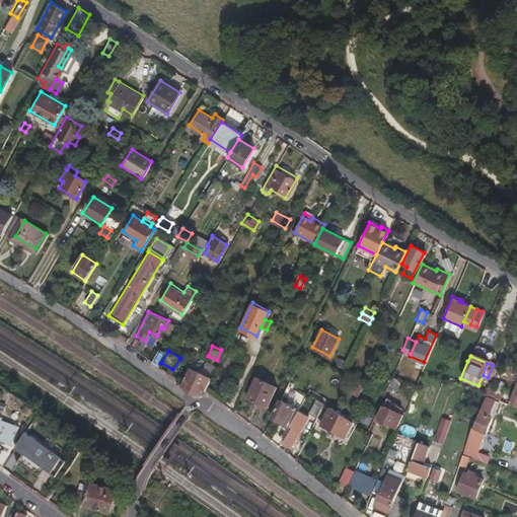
[(205,389),(211,377),(189,367),(181,382),(180,385),(194,395),(205,389)]
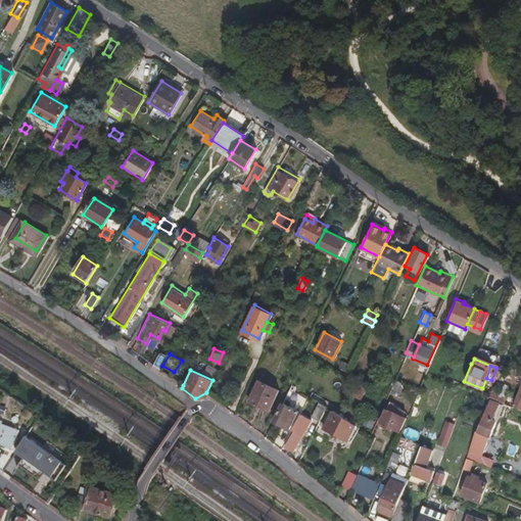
[(401,388),(399,381),(394,379),(390,388),(398,392),(401,388)]
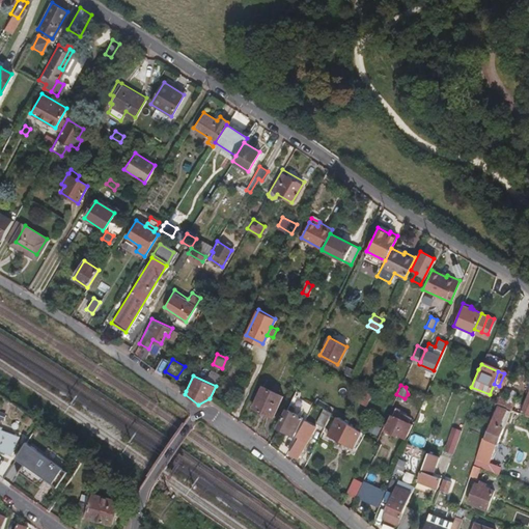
[(272,416),(281,395),(261,386),(252,407),(272,416)]
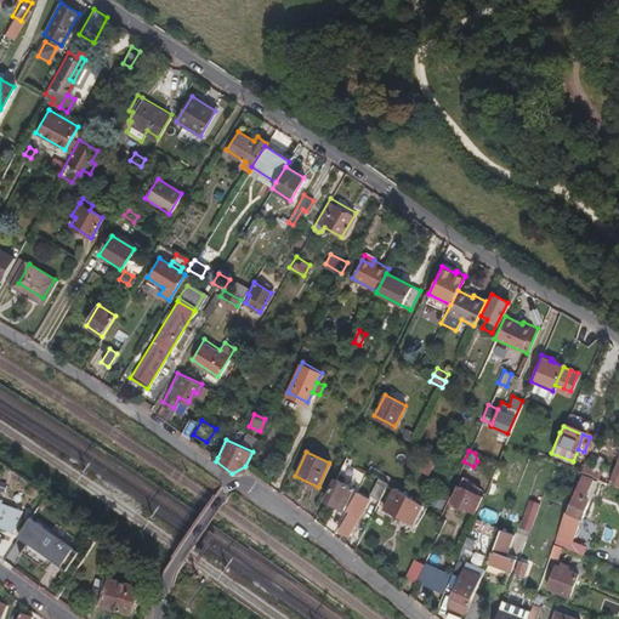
[(416,467),(427,472),(433,459),(422,454),(416,467)]
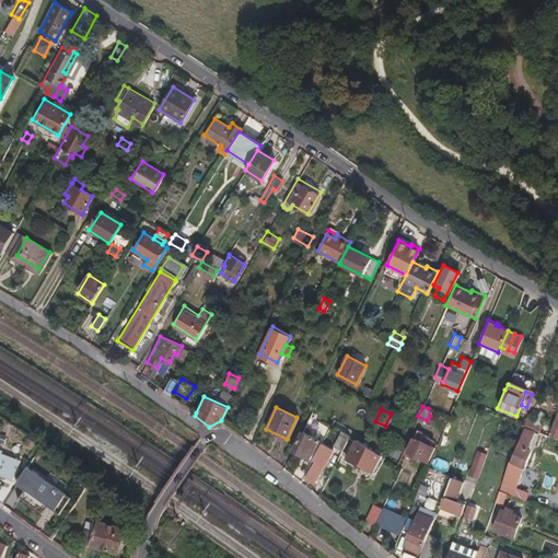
[(557,437),(557,434),(557,409),(548,433),(557,437)]
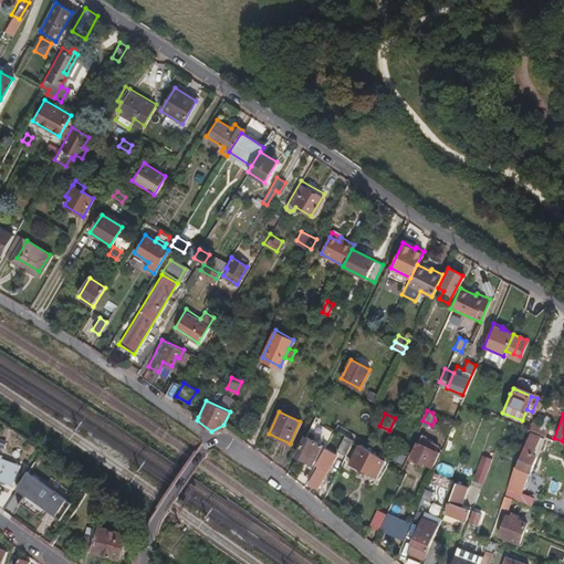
[(546,429),(529,421),(525,428),(526,429),(543,436),(546,429)]
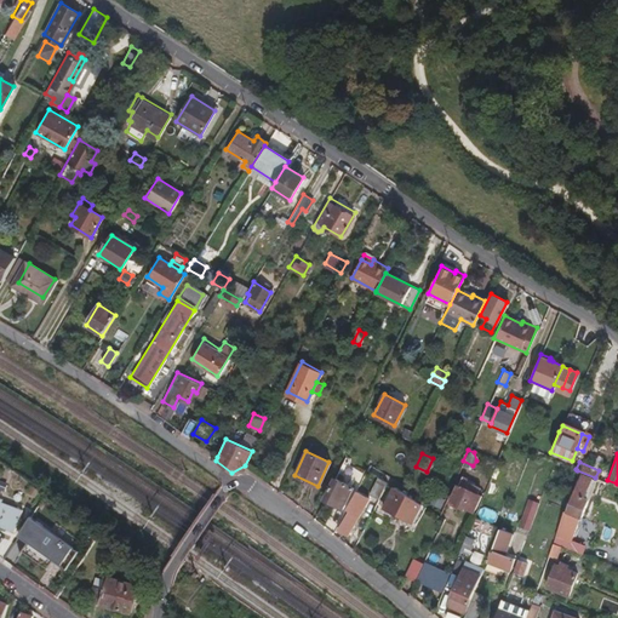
[(579,516),(585,499),(582,498),(589,478),(578,474),(564,509),(562,509),(551,543),(558,545),(559,545),(570,513),(579,516)]
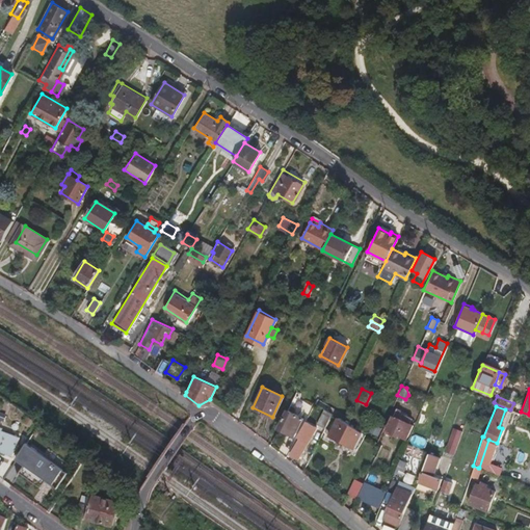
[(404,439),(409,424),(395,418),(398,411),(394,408),(385,429),(389,430),(388,432),(397,436),(397,435),(404,439)]
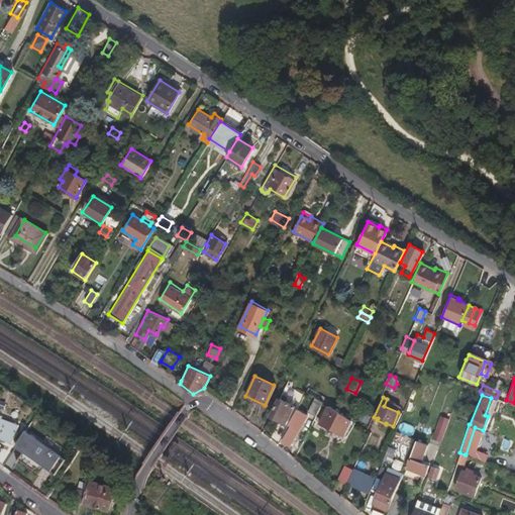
[(286,423),(294,406),(278,398),(270,415),(286,423)]
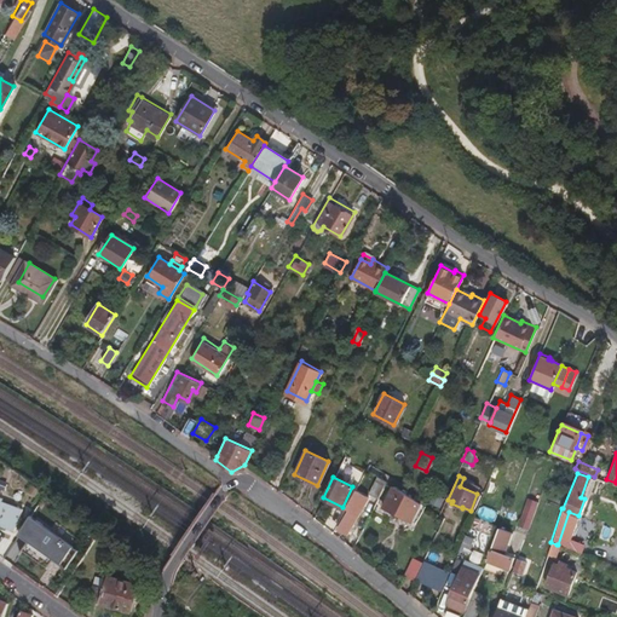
[(378,497),(385,482),(376,477),(369,492),(378,497)]
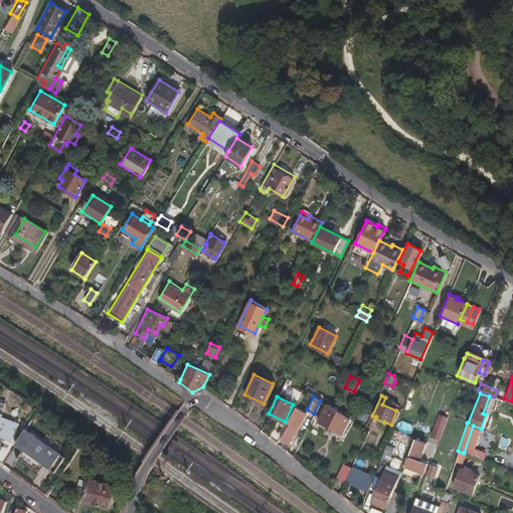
[(29,409),(33,403),(26,399),(22,405),(29,409)]
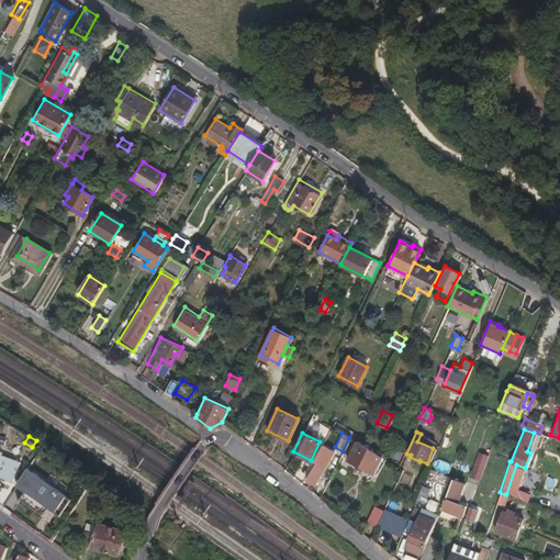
[(372,473),(381,458),(382,457),(378,455),(356,441),(346,459),(372,473)]
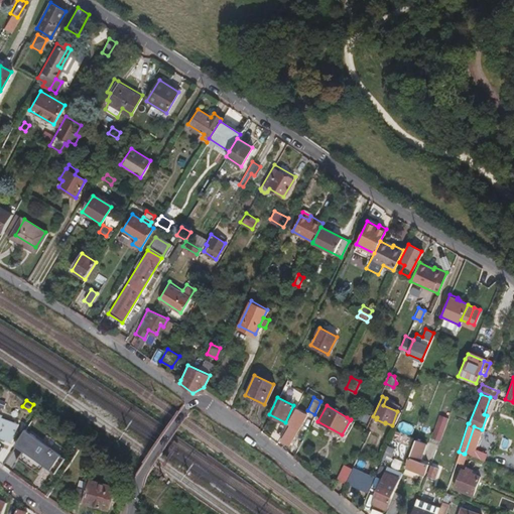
[(290,438),(303,415),(294,410),(288,423),(290,424),(281,440),(288,444),(288,443),(292,445),(294,441),(290,438)]
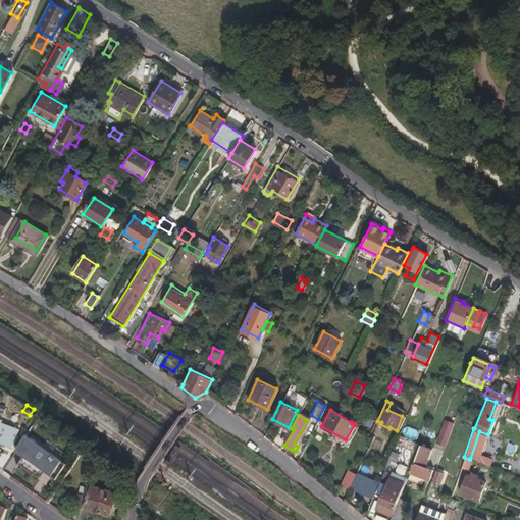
[(0,442),(10,447),(17,427),(0,421),(0,418),(0,442)]
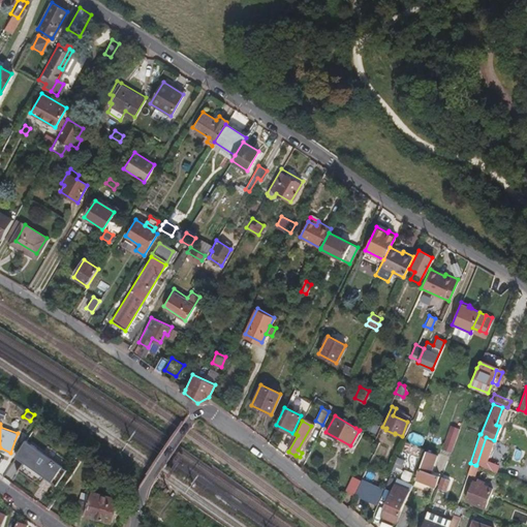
[(450,450),(458,428),(450,424),(441,446),(450,450)]
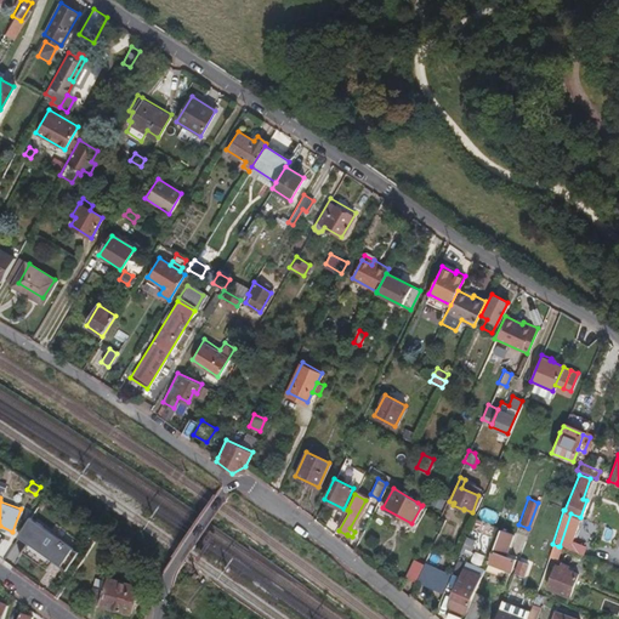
[(481,504),(476,515),(492,522),(497,512),(481,504)]
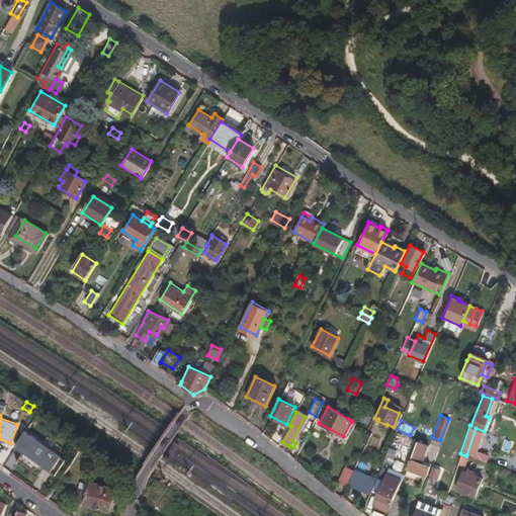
[(24,432),(14,447),(22,453),(17,459),(37,475),(41,466),(54,476),(64,460),(24,432)]
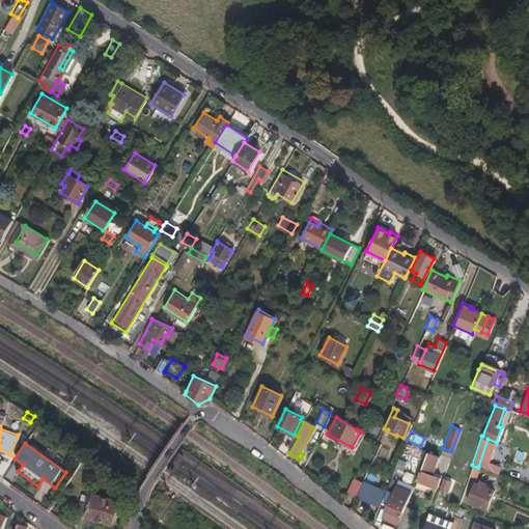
[(495,455),(501,460),(505,451),(500,447),(495,455)]
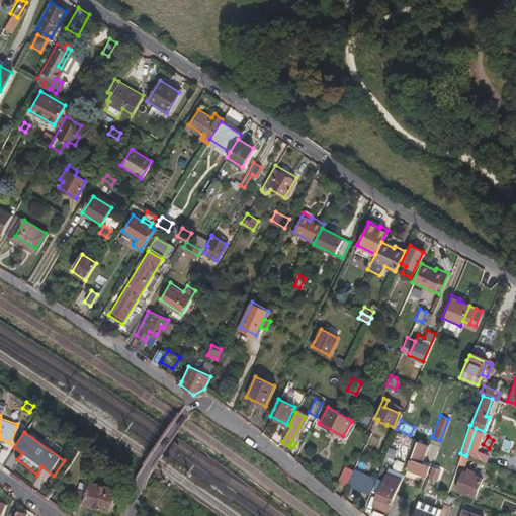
[(423,455),(412,451),(404,474),(414,478),(422,475),(424,476),(428,463),(420,460),(423,455)]
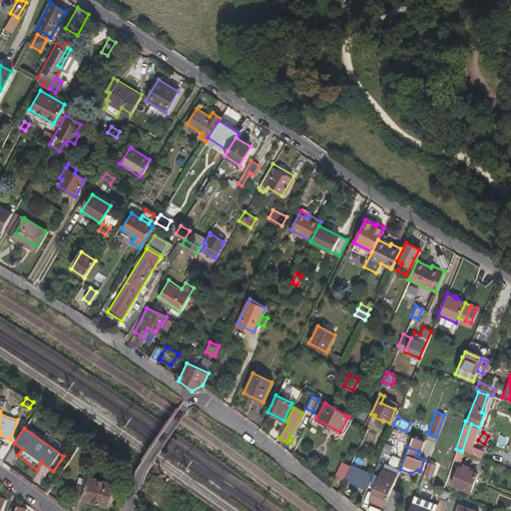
[(382,464),(388,451),(382,448),(376,461),(382,464)]
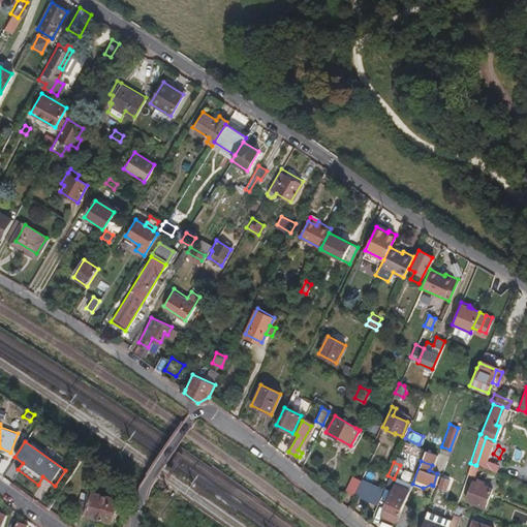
[(473,469),(475,465),(470,463),(466,473),(468,474),(470,468),(473,469)]
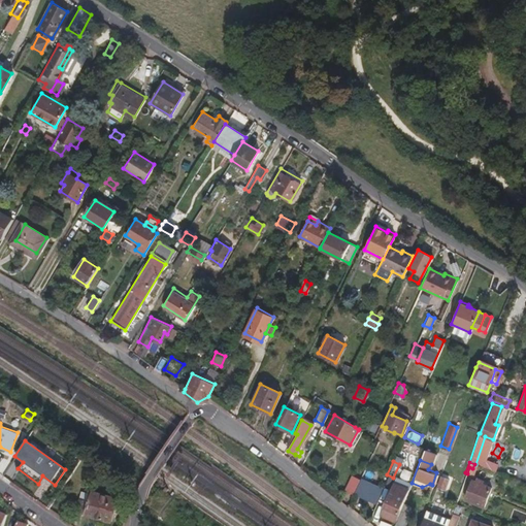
[(352,493),(359,479),(351,475),(344,489),(352,493)]
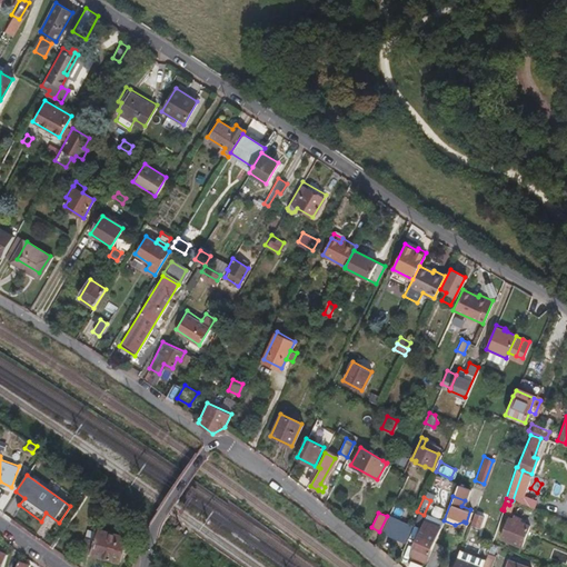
[(391,537),(399,520),(387,515),(387,516),(379,531),(391,537)]
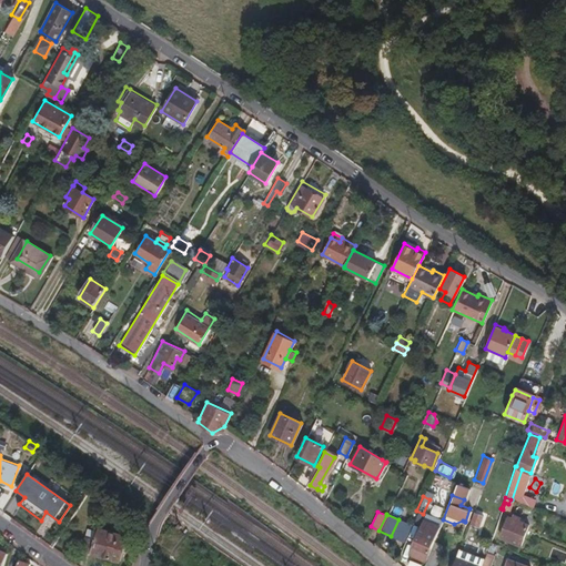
[(519,545),(527,525),(522,523),(523,519),(512,515),(509,518),(507,517),(499,537),(519,545)]
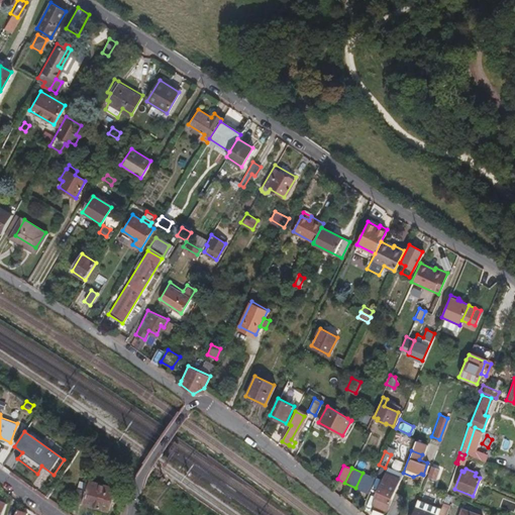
[(108,510),(114,487),(89,480),(83,502),(108,510)]
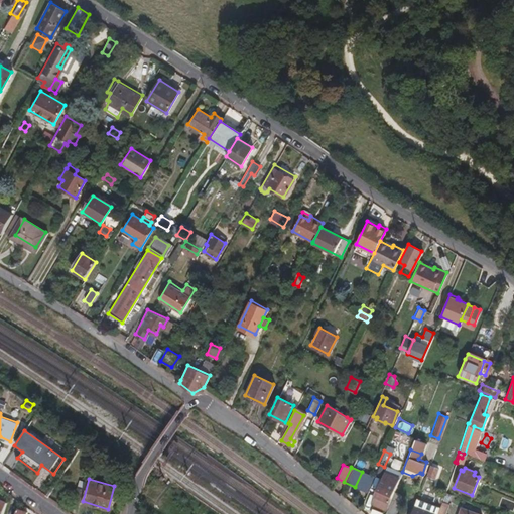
[(388,504),(391,496),(394,488),(384,483),(382,488),(378,486),(374,496),(388,504)]
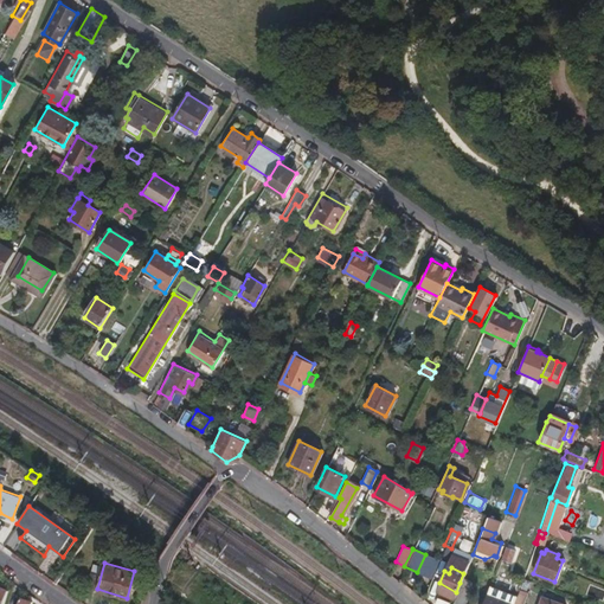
[(94,588),(97,573),(89,571),(85,585),(94,588)]
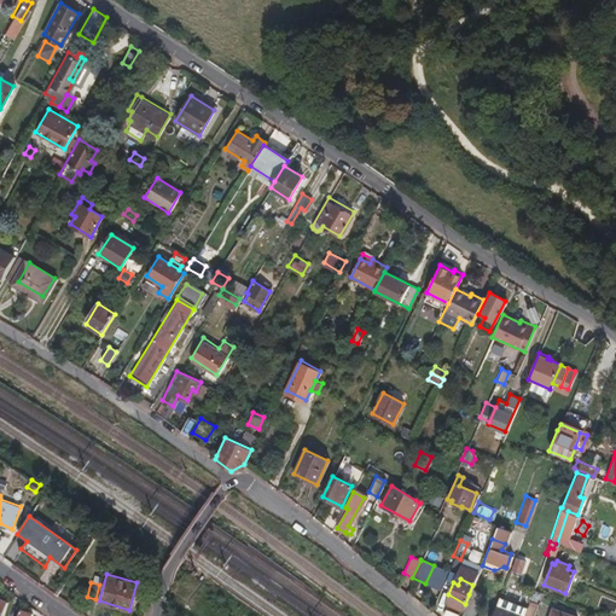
[(532,615),(536,603),(534,603),(536,593),(532,592),(528,600),(526,608),(522,615),(532,615)]
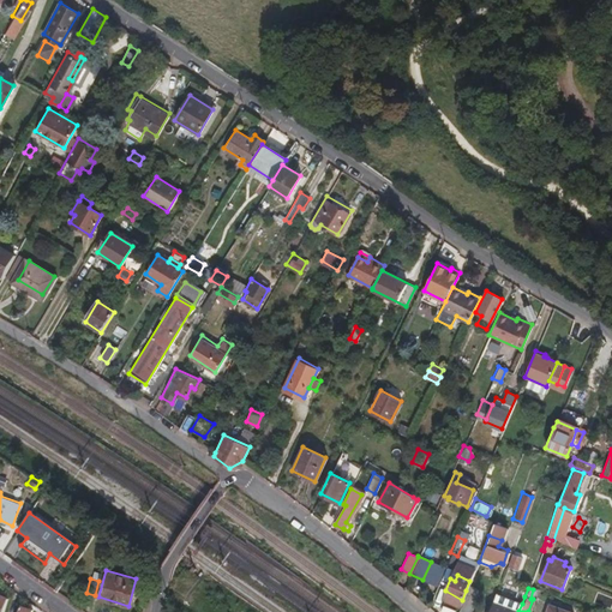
[(463,611),(468,611),(475,595),(466,591),(462,600),(459,610),(463,611)]
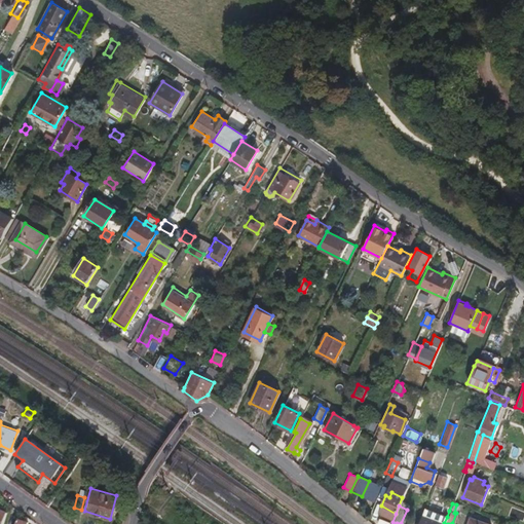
[(521,521),(523,512),(523,511),(509,506),(506,515),(521,521)]
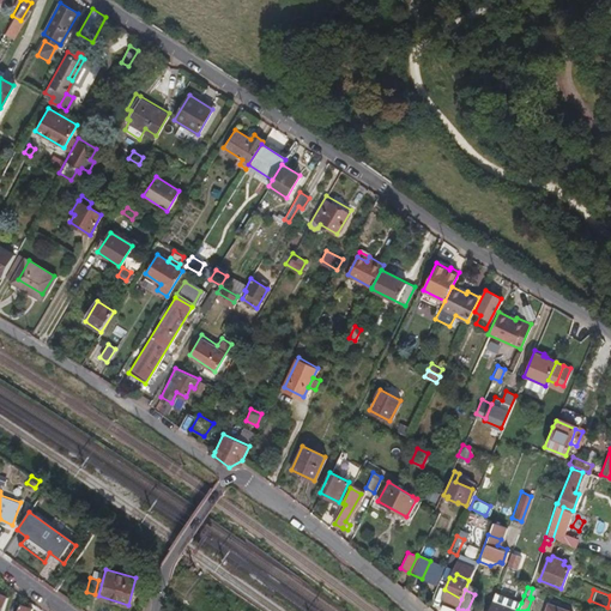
[(491,600),(487,610),(518,610),(521,603),(495,593),(491,600)]
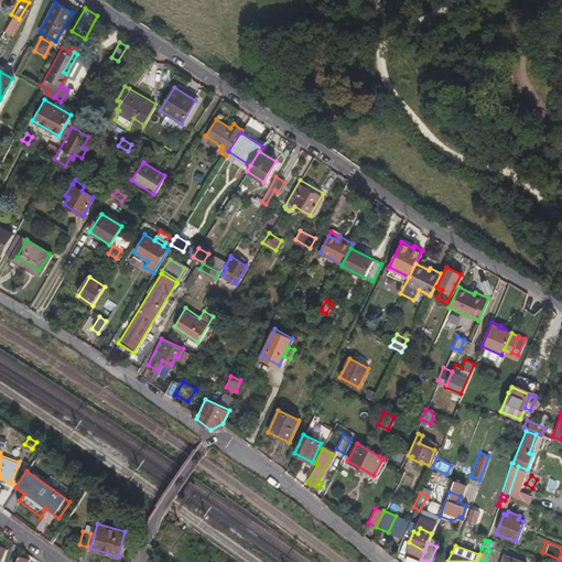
[(523,561),(525,561),(504,551),(498,561),(523,561)]
